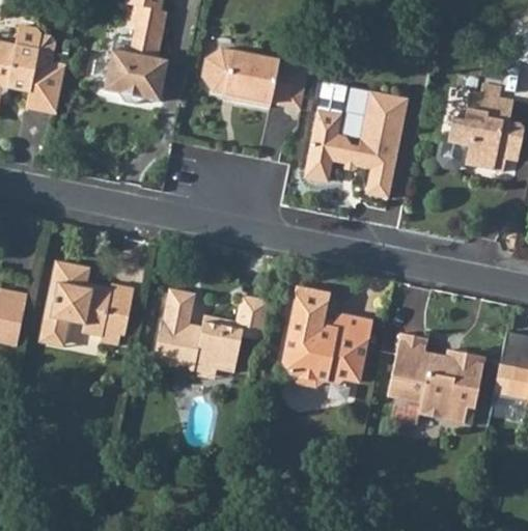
[(157,56),(165,8),(159,8),(160,0),(122,0),(122,2),(130,3),(126,24),(133,25),(129,49),(110,45),(106,59),(102,84),(115,87),(120,93),(121,100),(134,102),(143,94),(159,98),(166,58),(157,56)]
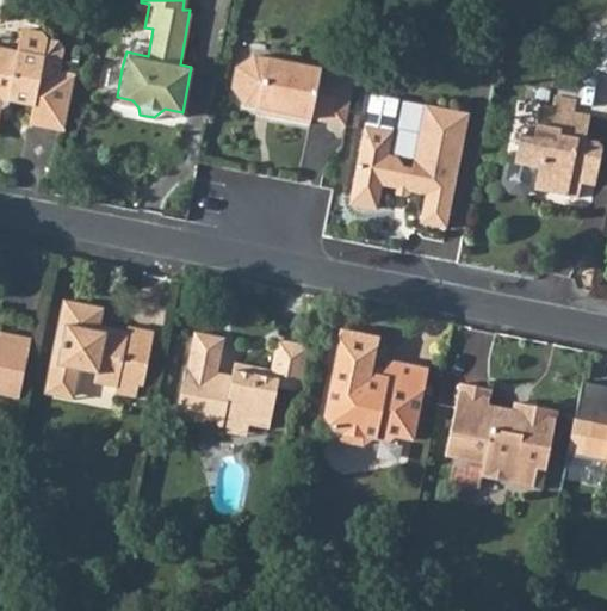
[(19,49),(0,44),(0,106),(10,100),(11,96),(35,102),(31,119),(67,127),(78,67),(60,65),(64,38),(44,23),(25,20),(19,49)]
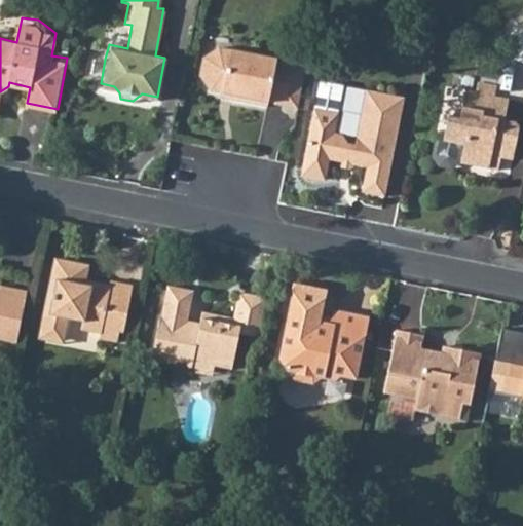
[(267,106),(284,110),(289,80),(291,80),(294,66),(220,50),(200,62),(197,79),(208,95),(231,100),(230,106),(265,113),(267,106)]
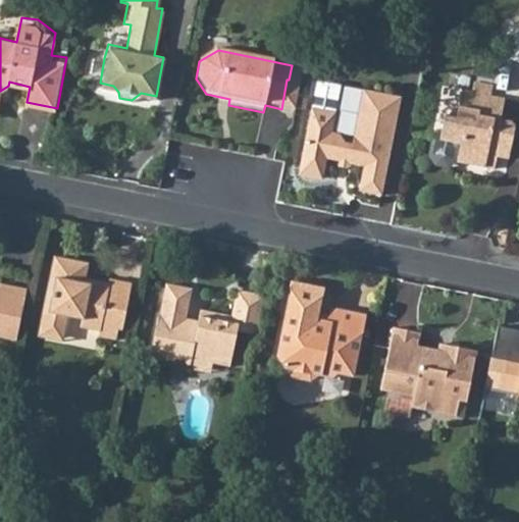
[(287,80),(281,109),(295,112),(303,68),(292,65),(289,80),(287,80)]
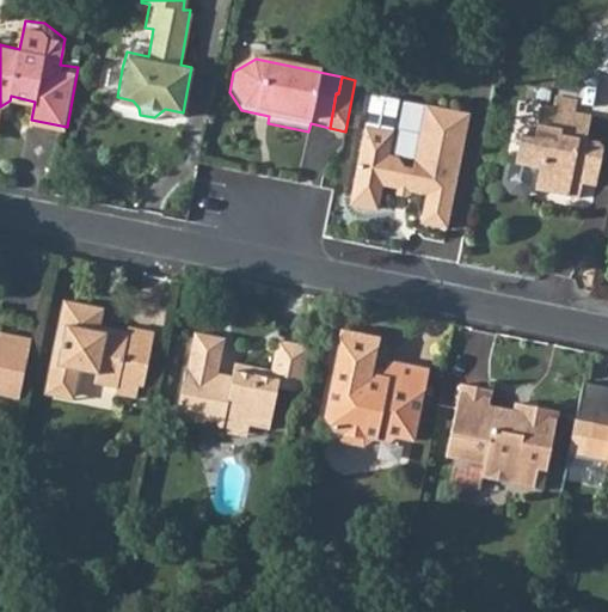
[(519,150),(517,159),(541,164),(538,185),(581,195),(584,179),(596,182),(603,145),(597,138),(589,135),(591,126),(594,110),(581,108),(582,95),(559,90),(557,104),(552,123),(540,120),(536,135),(523,132),(519,150)]
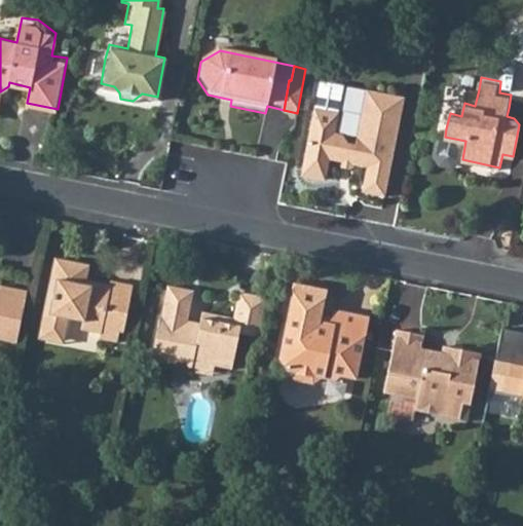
[(312,111),(300,168),(306,176),(318,178),(326,173),(329,156),(369,164),(365,190),(385,194),(385,190),(401,116),(403,110),(406,95),(369,86),(356,142),(345,140),(346,135),(337,132),(341,117),(312,111)]
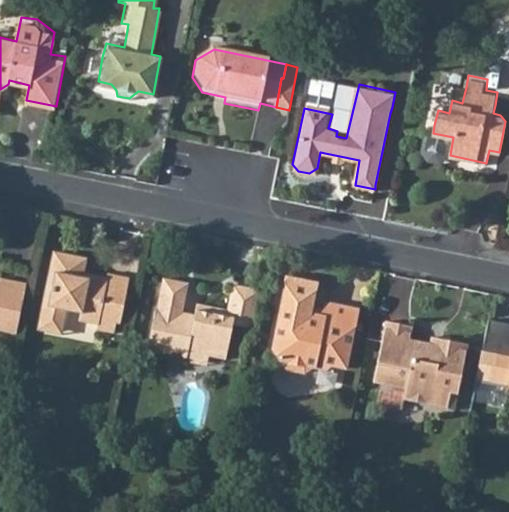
[(456,85),(452,100),(462,103),(466,87),(456,85)]
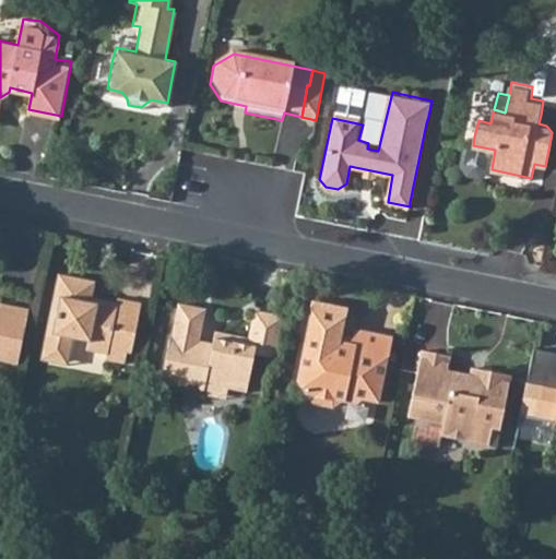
[(473,145),(465,143),(461,159),(466,171),(481,175),(492,169),(495,150),(473,145)]
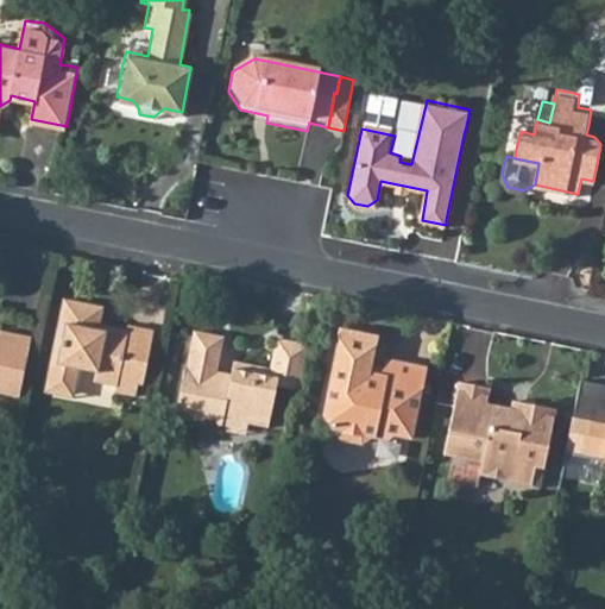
[(52,377),(49,387),(80,393),(82,372),(98,376),(96,381),(117,385),(117,394),(134,397),(137,384),(145,385),(156,332),(132,325),(131,331),(130,341),(102,336),(105,326),(107,307),(67,299),(52,377)]
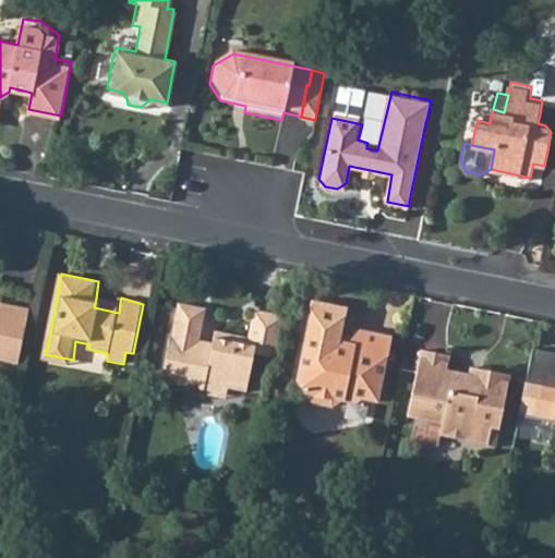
[(120,303),(96,299),(94,307),(119,313),(120,303)]
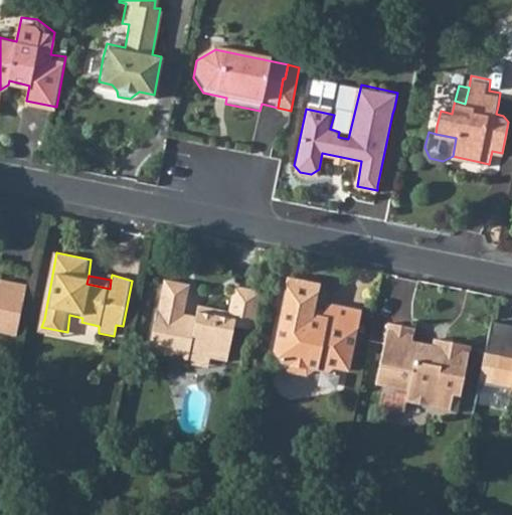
[(359,310),(328,303),(325,318),(310,315),(315,282),(287,277),(274,347),(287,372),(306,375),(316,369),(325,373),(337,367),(347,369),(359,310)]
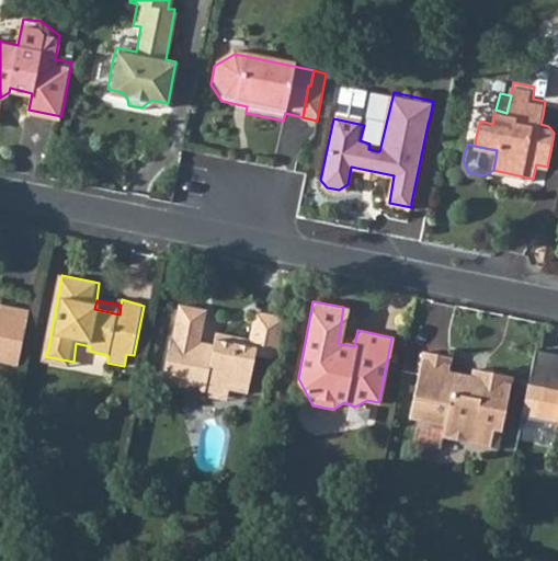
[(0,361),(6,362),(8,351),(22,354),(32,309),(2,302),(0,311),(0,361)]
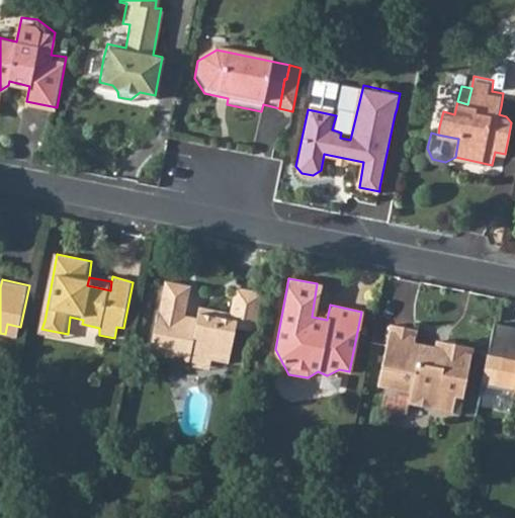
[(186,317),(192,286),(166,280),(149,354),(186,362),(187,354),(209,360),(229,363),(235,328),(255,332),(263,291),(236,286),(231,311),(199,305),(198,313),(197,319),(186,317)]
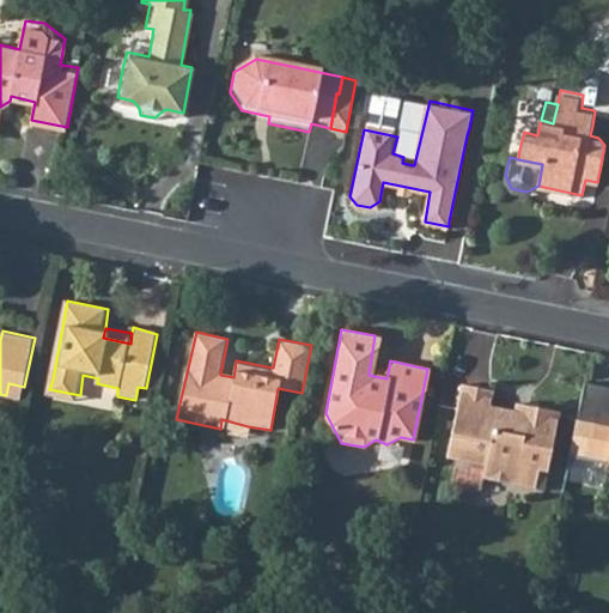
[(8,383),(6,395),(23,399),(24,387),(8,383)]
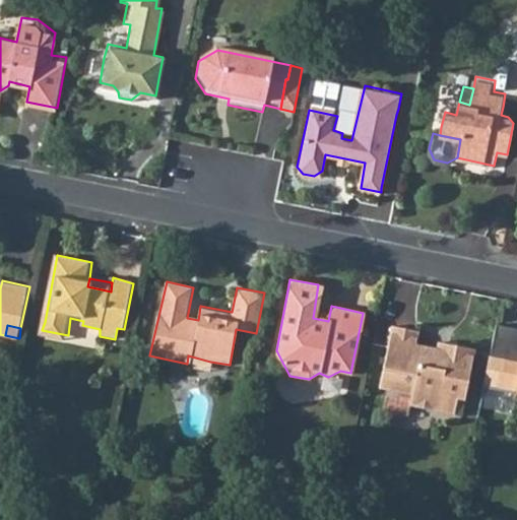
[(391,325),(378,388),(411,395),(408,406),(455,416),(458,400),(465,402),(467,385),(475,351),(447,345),(446,351),(416,344),(418,331),(391,325)]
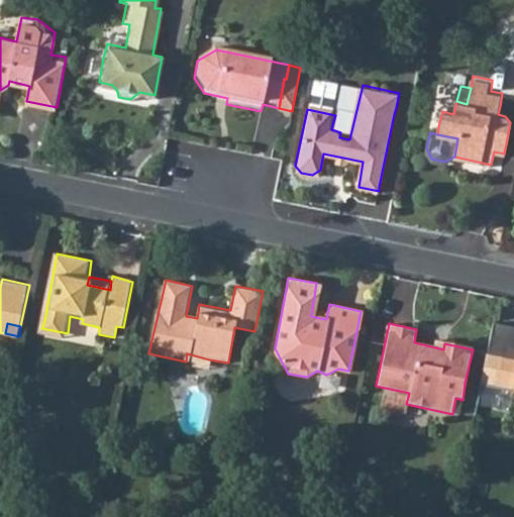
[(513,326),(495,323),(483,384),(513,390),(513,326)]
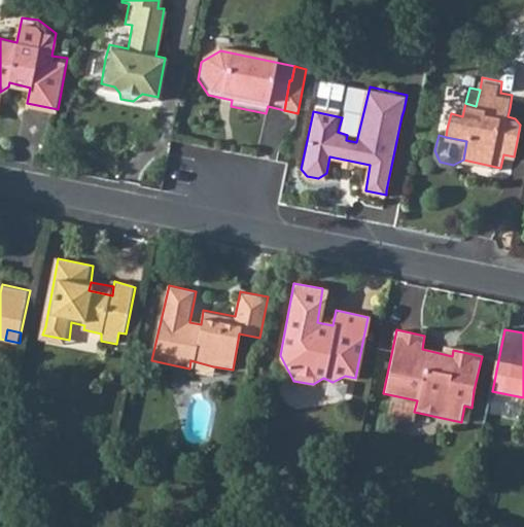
[(69,340),(42,335),(41,343),(67,348),(69,340)]
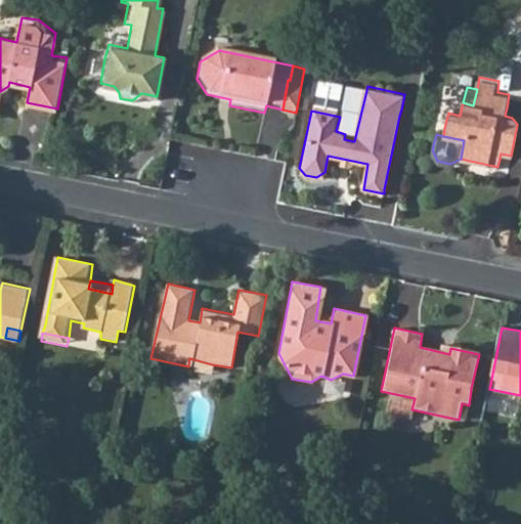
[(189,358),(188,366),(187,372),(210,377),(212,364),(189,358)]
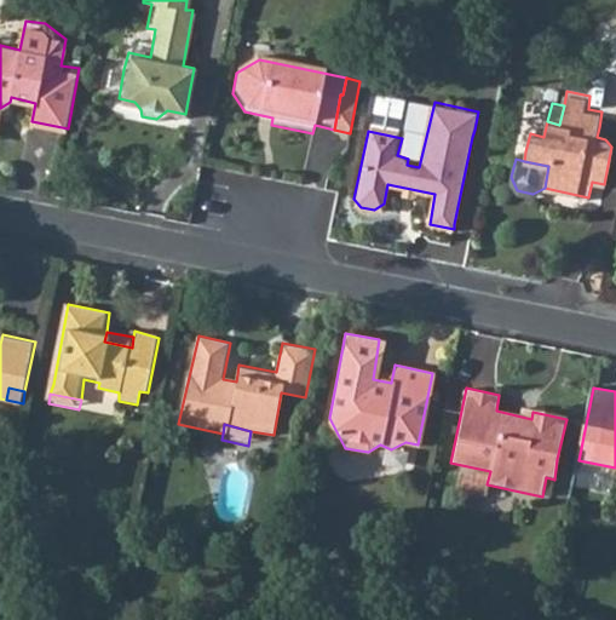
[(611,492),(615,469),(576,460),(571,484),(611,492)]
